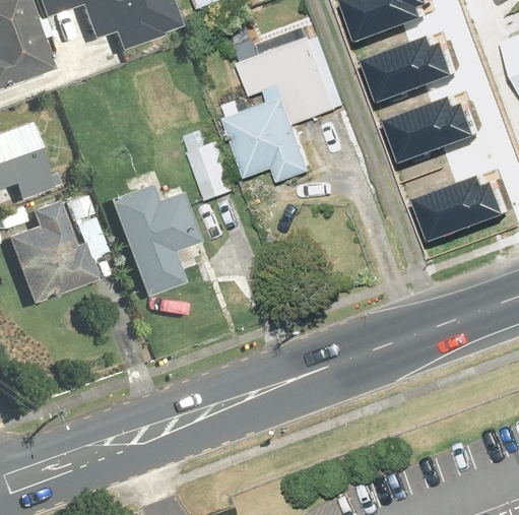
[(30,0),(0,0),(0,89),(57,70),(30,0)]
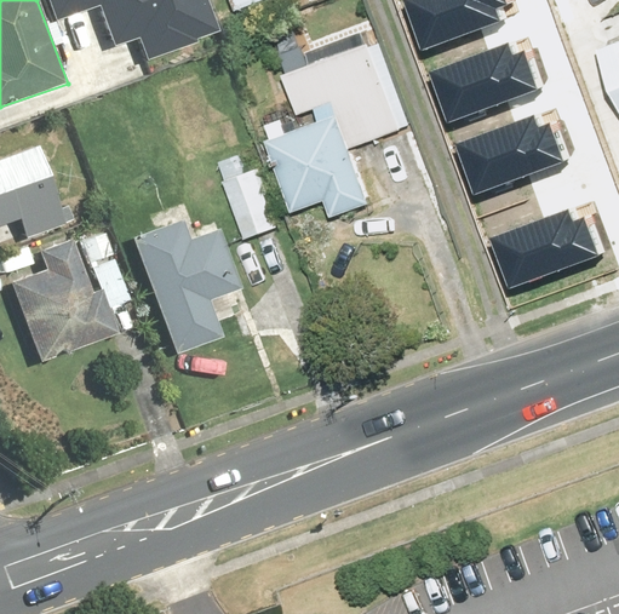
[(53,0),(59,13),(96,0),(99,0),(118,47),(144,38),(150,52),(218,28),(207,0),(53,0)]
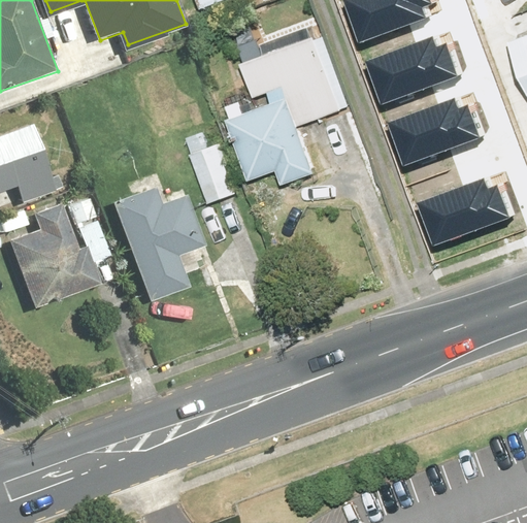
[(204,0),(209,11),(241,0),(204,0)]
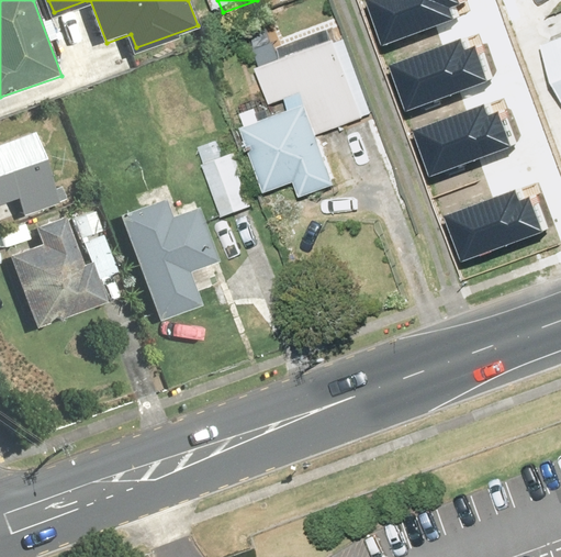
[(379,0),(393,37),(456,15),(451,2),(457,0),(379,0)]
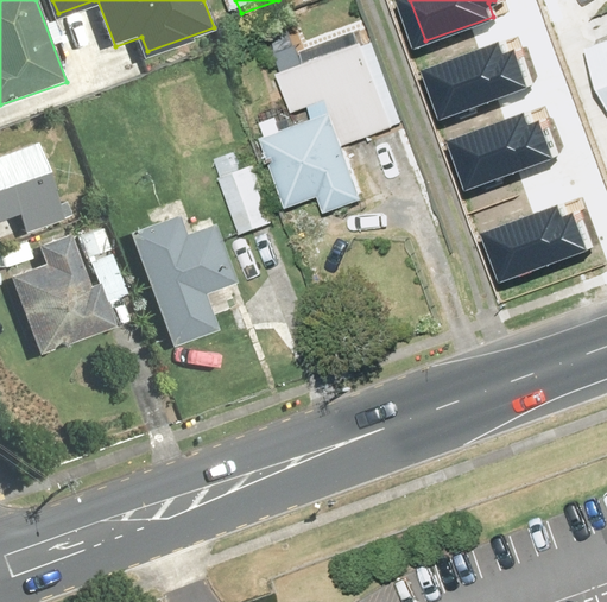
[(428,63),(443,107),(530,77),(519,48),(501,54),(497,39),(428,63)]
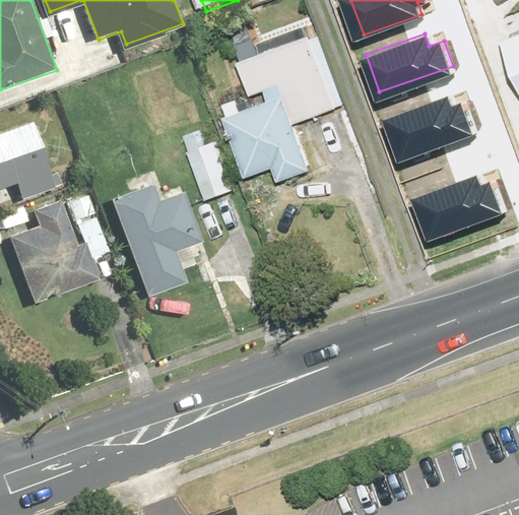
[(518,36),(510,40),(518,61),(518,36)]
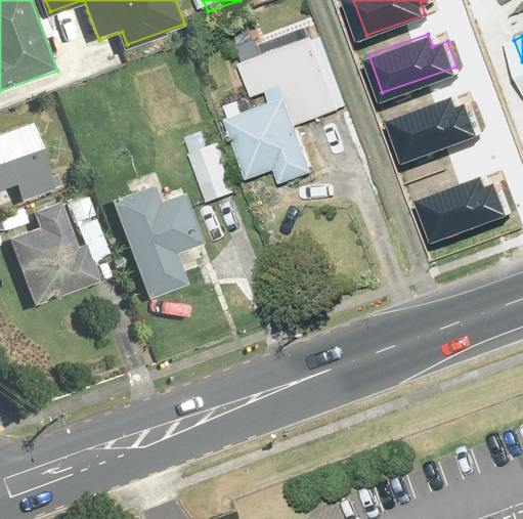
[(235,113),(257,187),(327,167),(315,128),(346,119),(321,37),(249,57),(263,105),(235,113)]
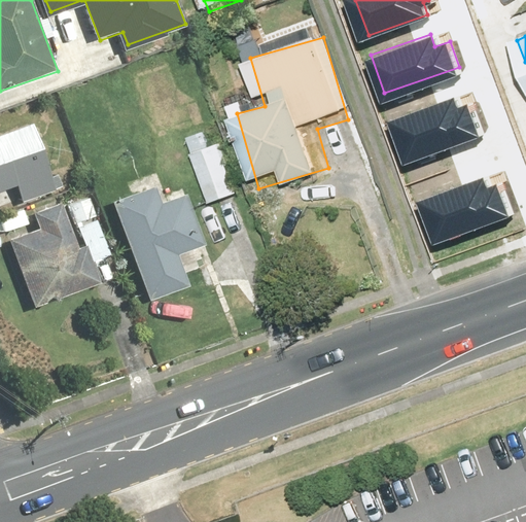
[(394,118),(408,158),(483,132),(474,106),(458,111),(454,98),(394,118)]
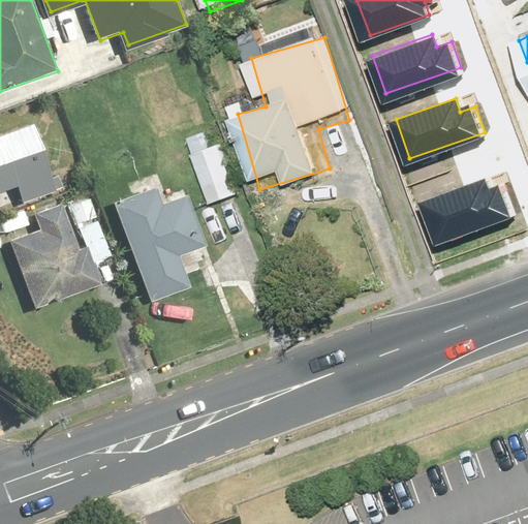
[(38,124),(0,134),(0,192),(18,187),(23,205),(59,194),(38,124)]
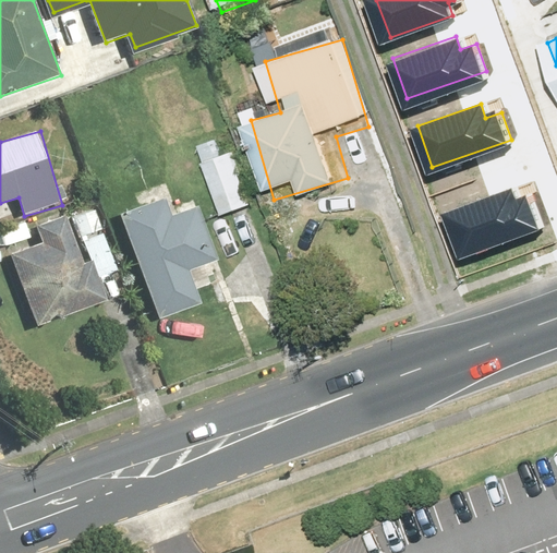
[(203,146),(226,220),(261,211),(239,135),(203,146)]
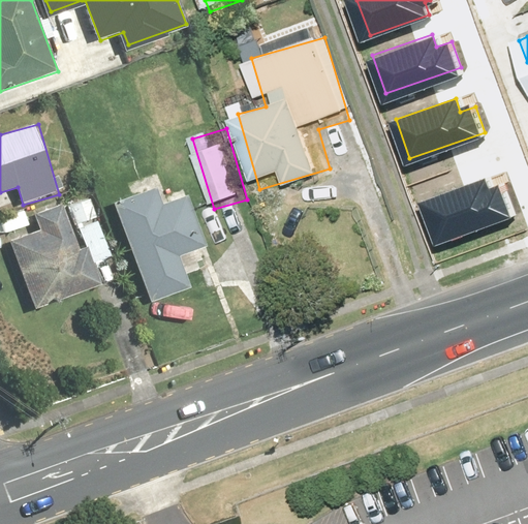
[(422,199),(435,239),(510,212),(501,186),(486,192),(482,179),(422,199)]
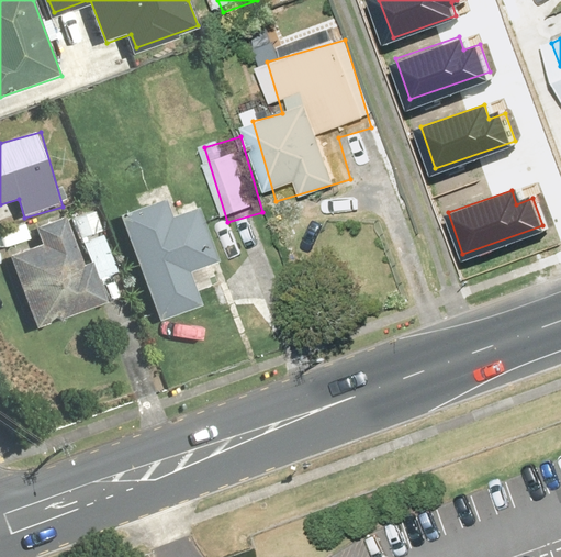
[(170,193),(120,208),(155,329),(233,305),(205,211),(178,219),(170,193)]
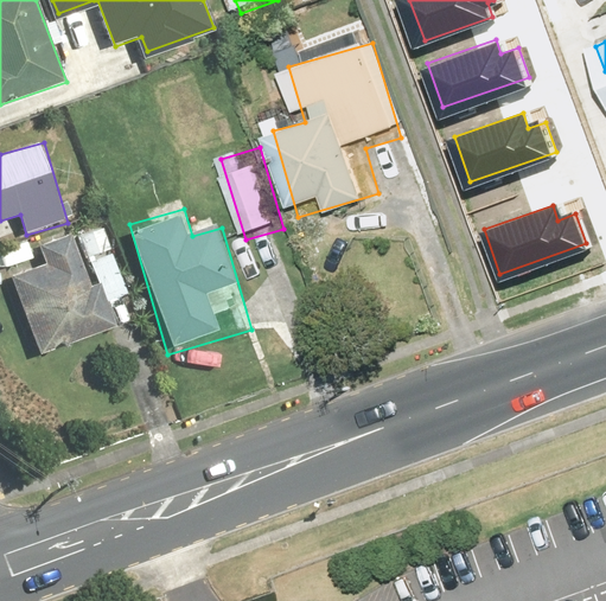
[(11,273),(36,355),(114,332),(84,232),(37,247),(42,264),(11,273)]
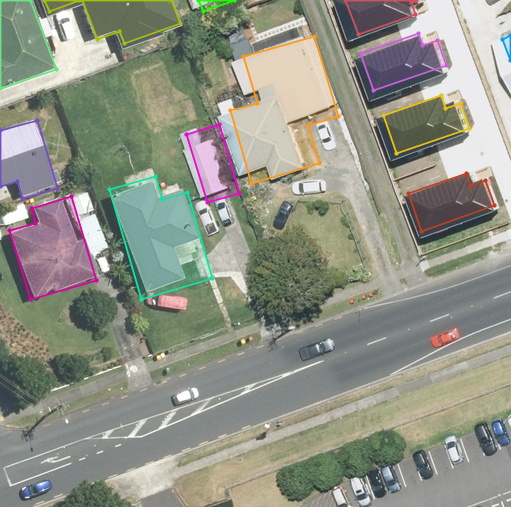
All buildings are outlined.
